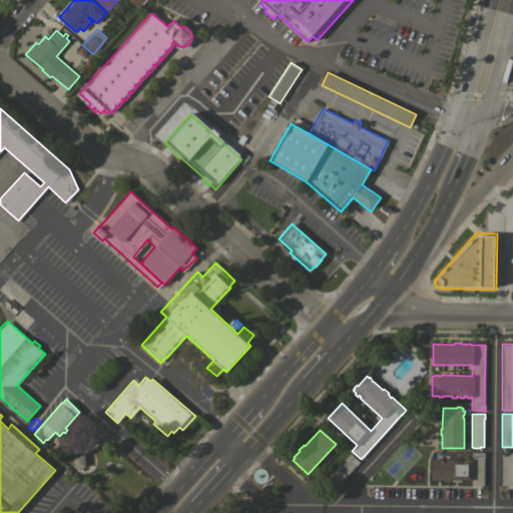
[(471,485),(471,480),(461,480),(461,482),(451,482),(451,479),(448,479),(448,482),(444,482),(444,479),(440,479),(440,482),(436,482),(436,479),(432,479),(432,459),(471,459),(471,452),(484,452),(484,457),(483,457),(484,485),(471,485)]
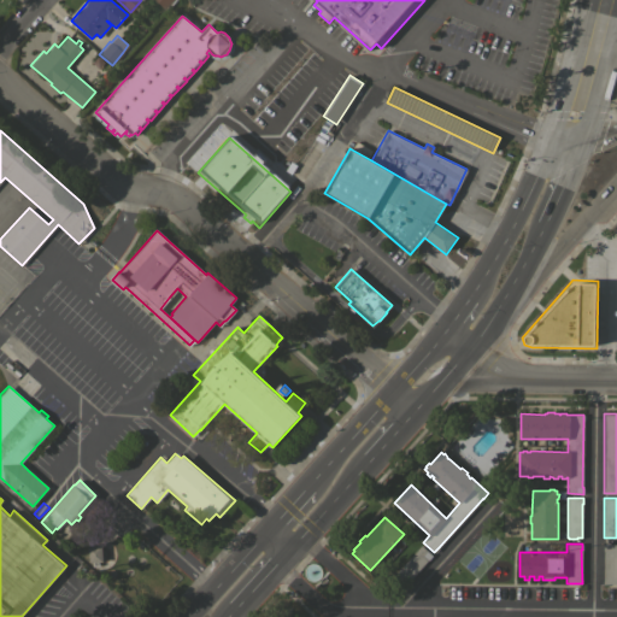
[(604,550),(603,550),(603,544),(616,544),(616,583),(603,583),(604,550)]
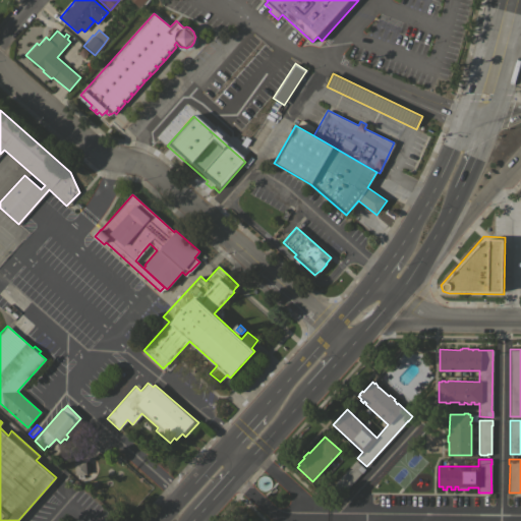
[(364,468),(342,494),(333,485),(355,460),(364,468)]
